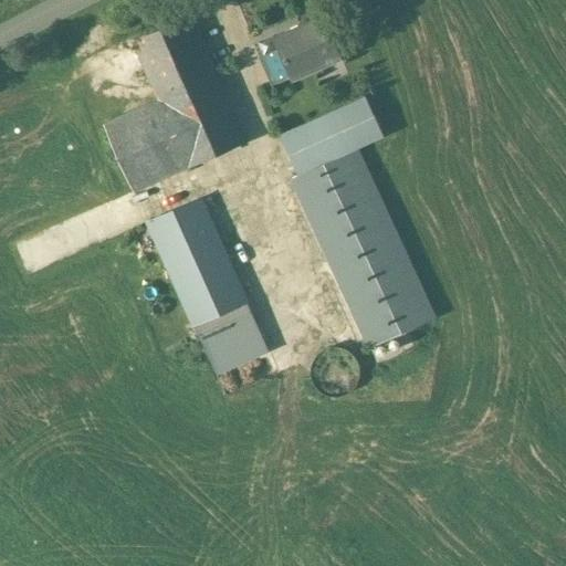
[(188,17),(135,40),(134,40),(134,42),(135,42),(159,100),(216,74),(190,18),(189,16),(188,17)]
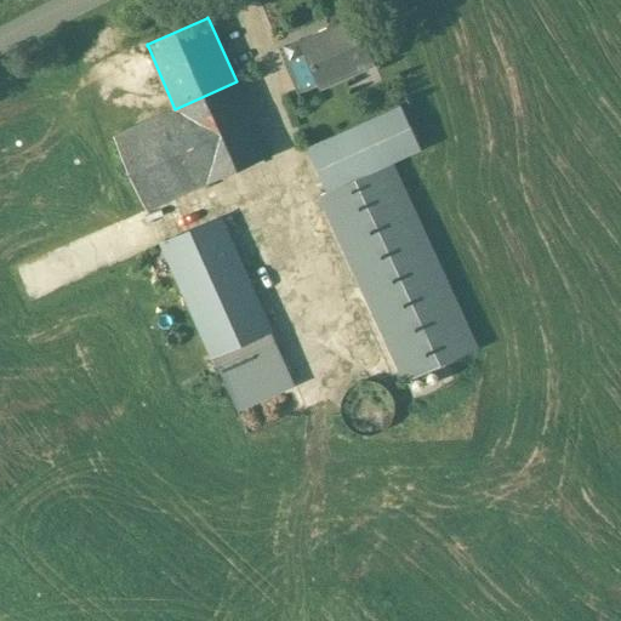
[(354,18),(301,43),(319,84),(320,86),(374,62),(354,18)]
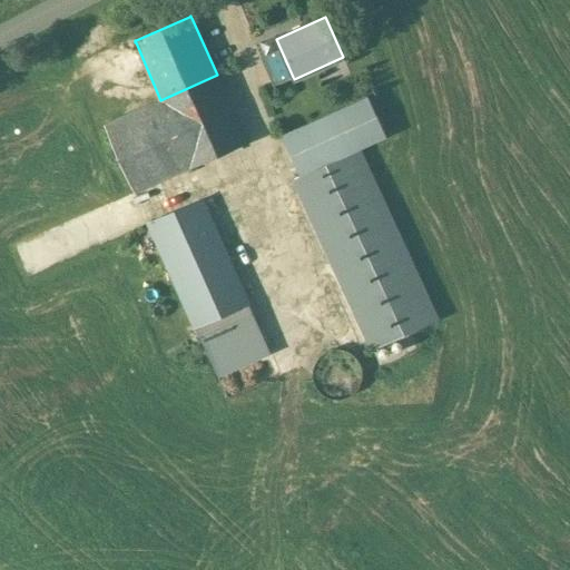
[(281,48),(261,58),(273,86),(293,77),(281,48)]
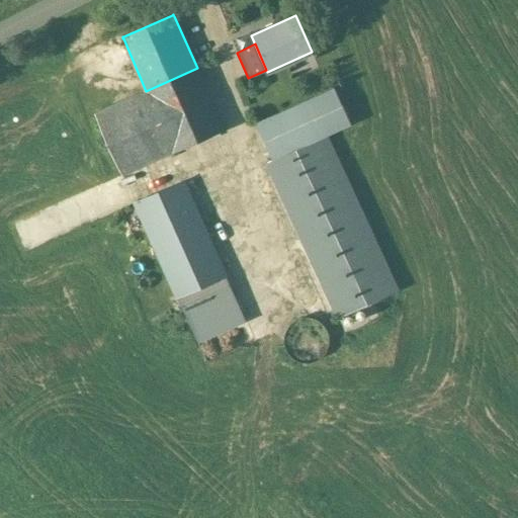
[(146,91),(95,113),(122,176),(225,130),(197,68),(146,91)]
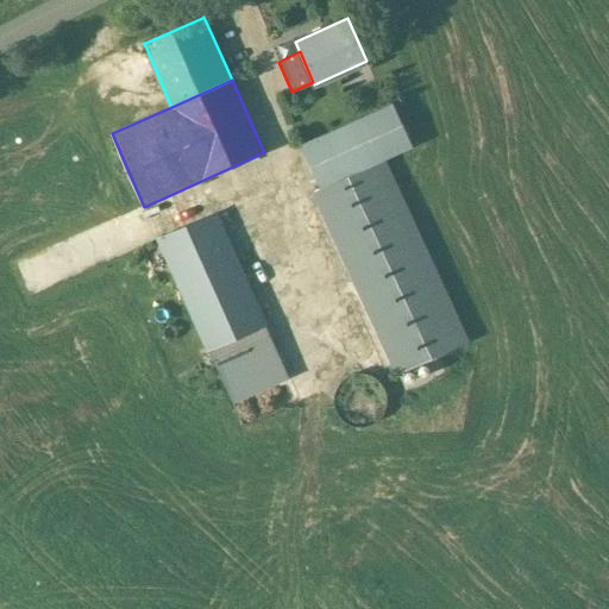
[(393,104),(301,146),(321,190),(384,161),(413,148),(393,104)]
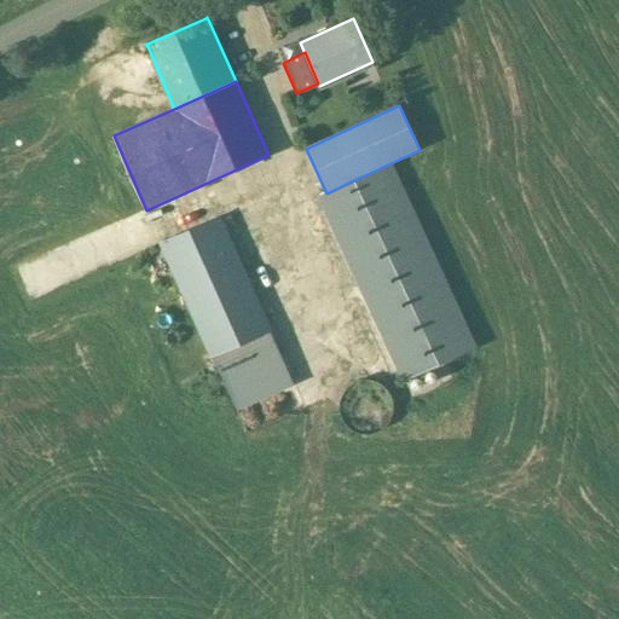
[(327,194),(319,197),(403,380),(446,359),(475,347),(391,163),(327,194)]
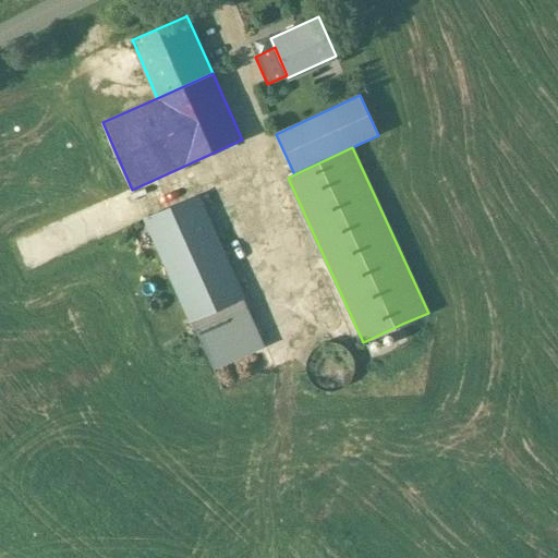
[(197,197),(146,220),(191,319),(243,296),(197,197)]
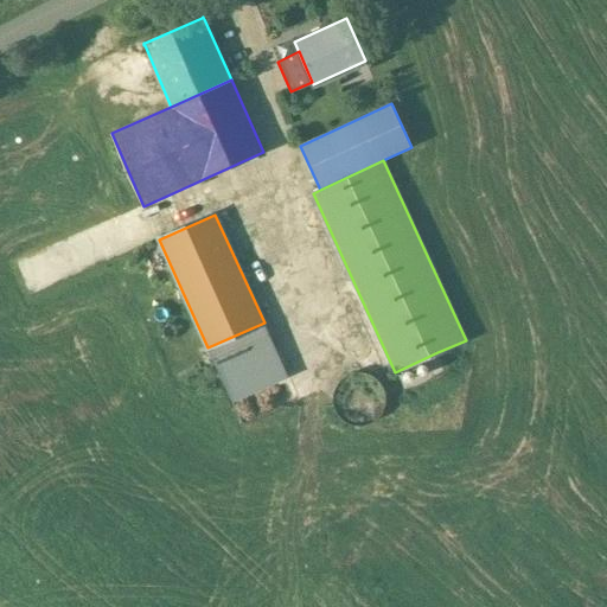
[(167,317),(167,314),(167,311),(166,310),(164,307),(161,307),(159,308),(157,310),(154,312),(154,314),(155,317),(157,319),(159,320),(161,320),(164,320),(166,319),(167,317)]
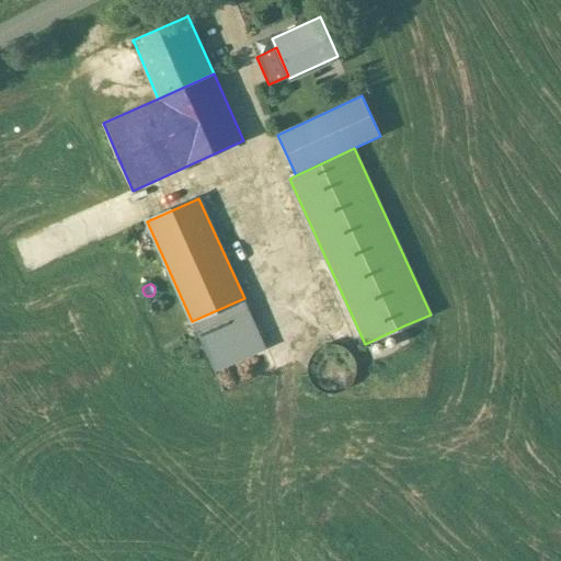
[(244,298),(192,321),(209,361),(261,338),(244,298)]
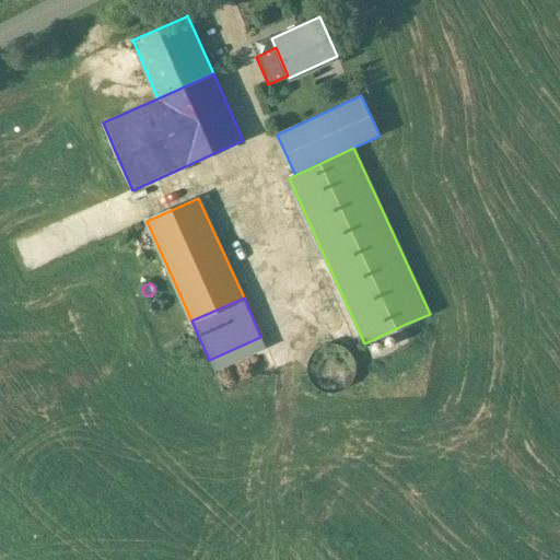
[(162,307),(162,305),(162,303),(160,301),(159,300),(155,300),(153,300),(151,301),(150,303),(150,305),(150,308),(152,310),(153,312),(156,312),(159,312),(161,310),(162,307)]
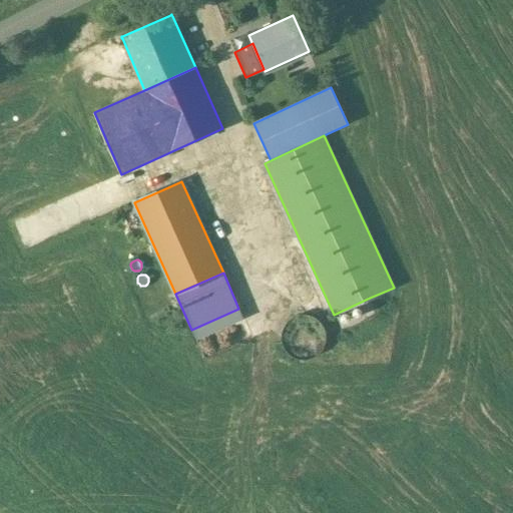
[(325,345),(326,337),(324,328),(319,321),(312,316),(304,315),(295,317),(288,322),(283,329),(282,337),(284,346),(289,353),(296,358),(304,359),(313,357),(320,352),(325,345)]
